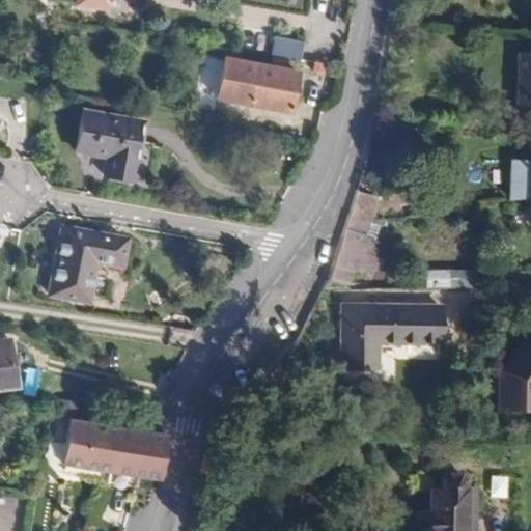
[(276,34),(273,52),(302,56),(305,39),(276,34)]
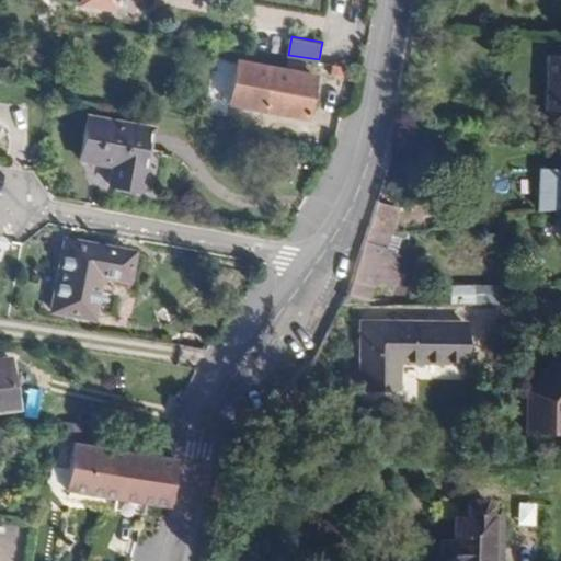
[(546,84),(560,88),(560,92),(557,109),(560,109),(560,54),(548,54),(546,84)]
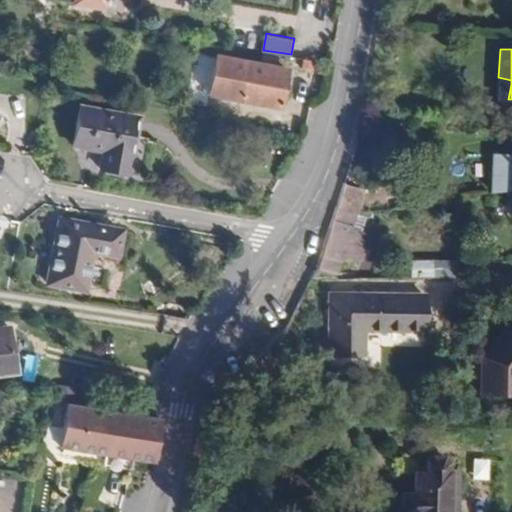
[(280,105),(287,67),(218,55),(211,94),(280,105)]
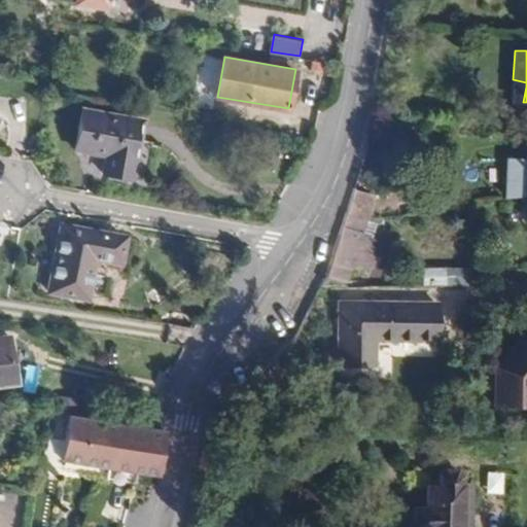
[(526,82),(513,79),(512,102),(523,102),(526,86),(526,82)]
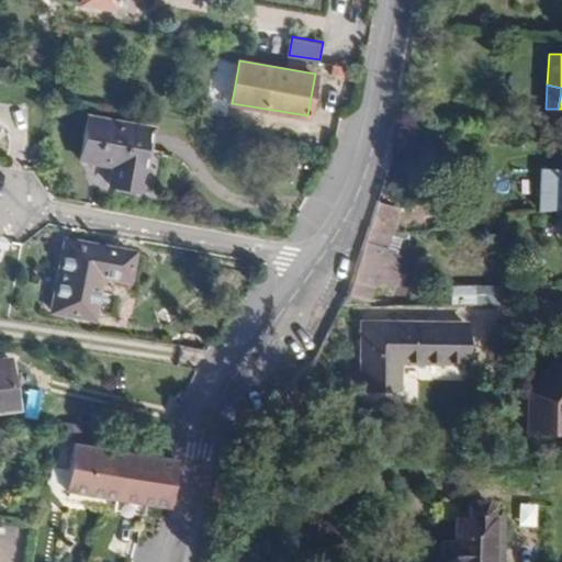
[(400,100),(397,114),(412,114),(413,102),(400,100)]
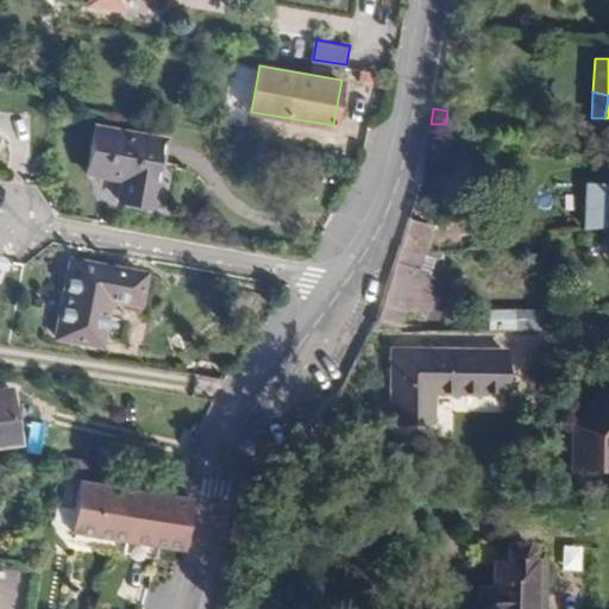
[(98,129),(92,173),(125,179),(123,201),(155,206),(167,140),(98,129)]
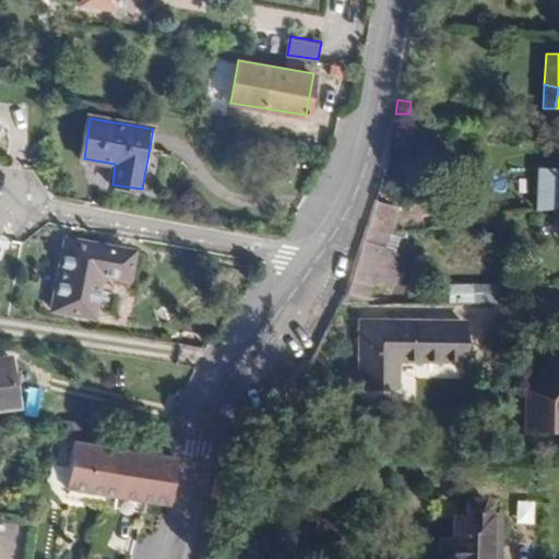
[(375,202),(368,225),(389,232),(395,209),(375,202)]
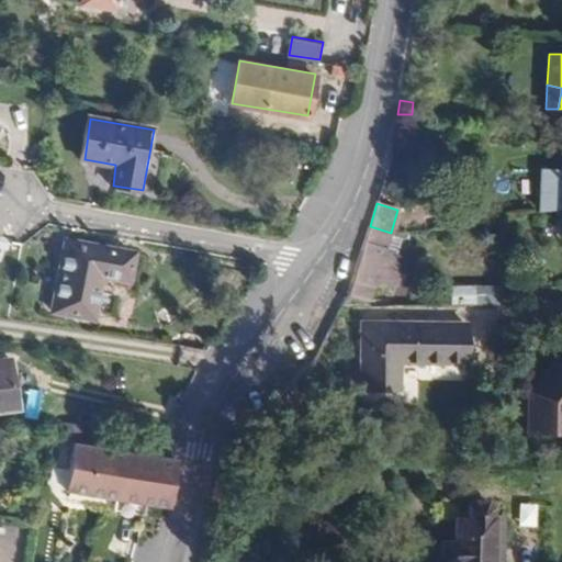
[(370,226),(367,237),(388,243),(391,233),(370,226)]
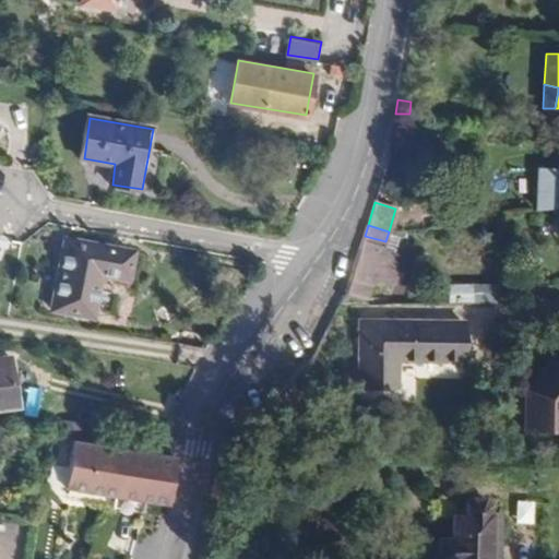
[(385,241),(365,236),(360,251),(349,283),(345,289),(369,296),(375,277),(395,284),(404,256),(384,250),(387,242),(385,241)]
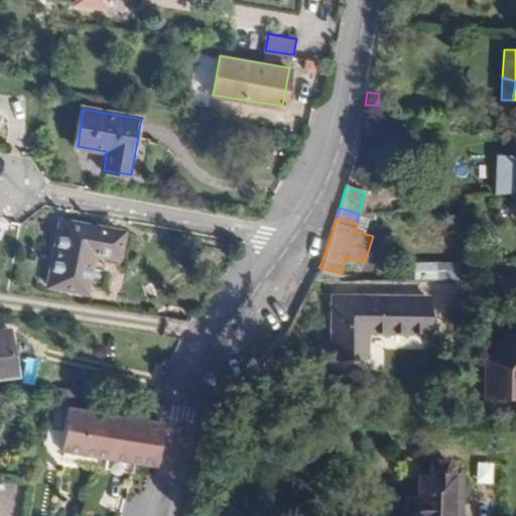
[(58,223),(48,287),(84,292),(90,254),(114,257),(118,232),(58,223)]
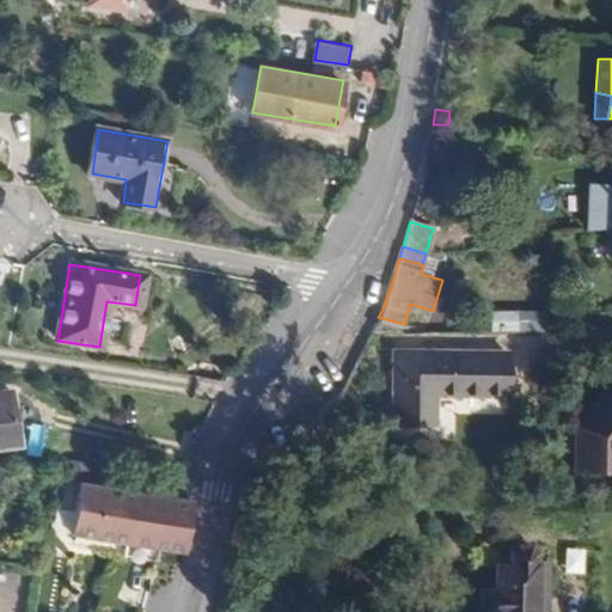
[(542,310),(489,310),(489,330),(542,329),(542,310)]
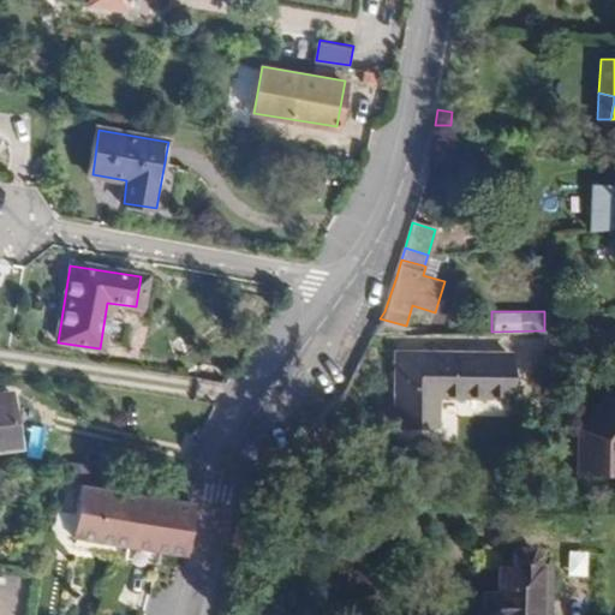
[(400,353),(399,424),(440,424),(440,395),(513,396),(513,354),(400,353)]
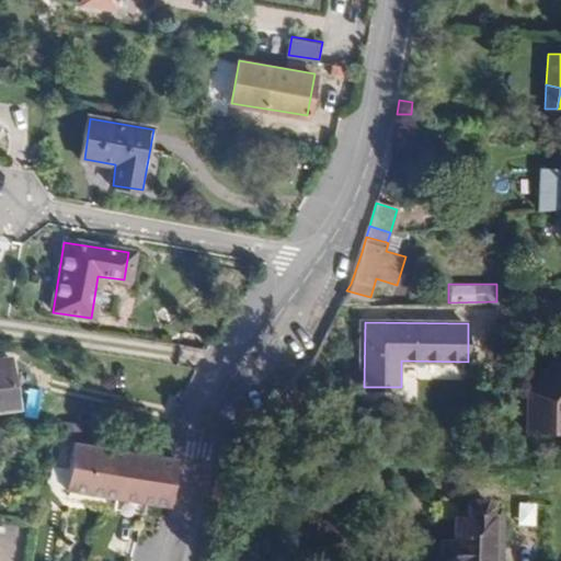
[(560,355),(531,388),(531,432),(560,432),(560,355)]
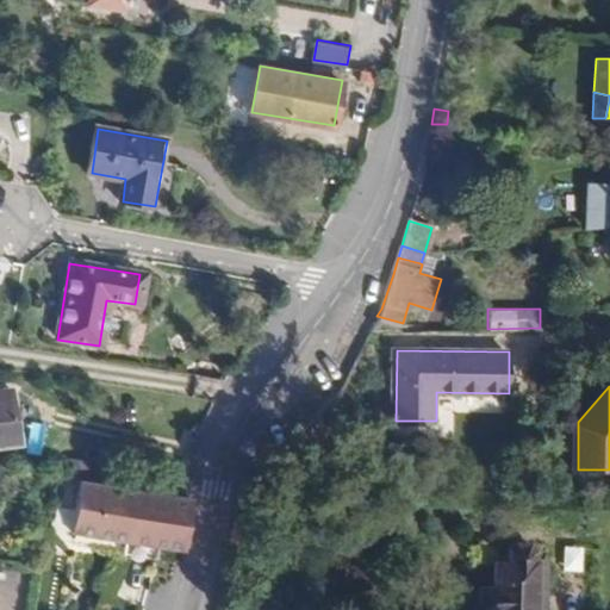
[(0,399),(0,441),(17,440),(11,398),(0,399)]
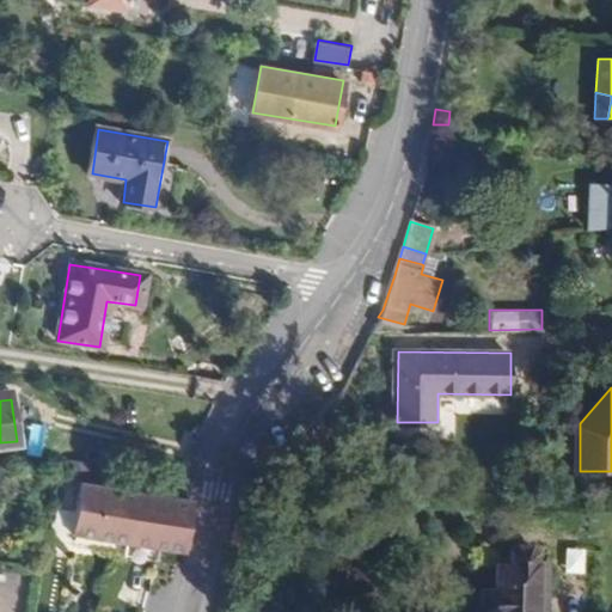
[(71,533),(157,548),(164,549),(183,551),(193,497),(172,495),(80,479),(71,533)]
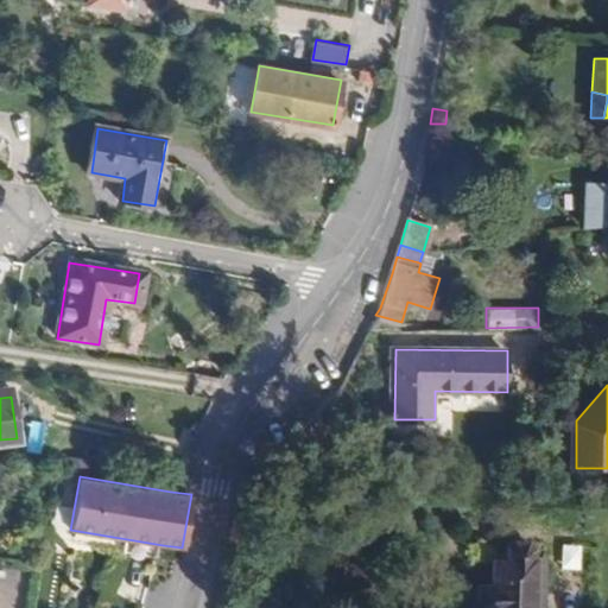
[(460,603),(460,607),(526,607),(532,555),(533,546),(526,539),(514,538),(506,545),(505,552),(493,551),(488,586),(475,586),(473,605),(460,603)]
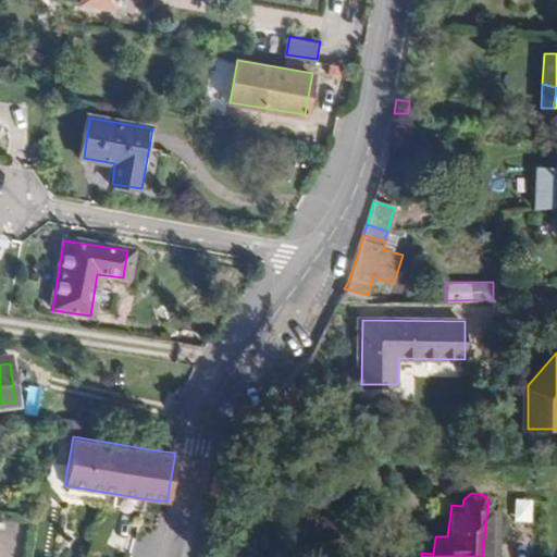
[(531,522),(532,498),(514,497),(511,521),(531,522)]
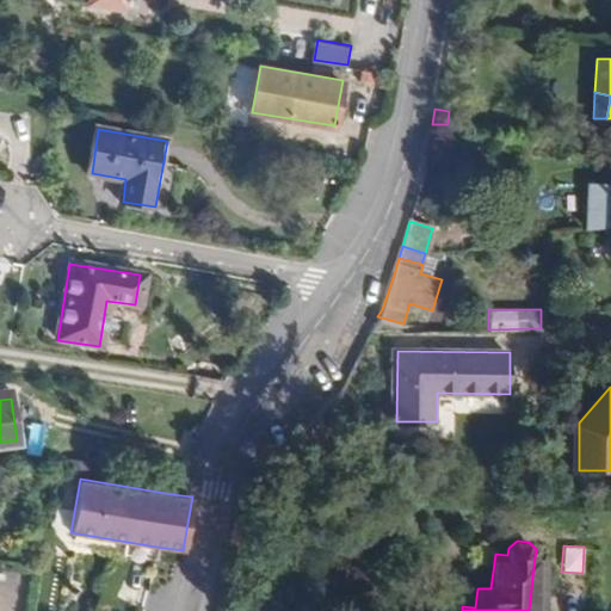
[(535,557),(529,610),(541,610),(549,559),(535,557)]
